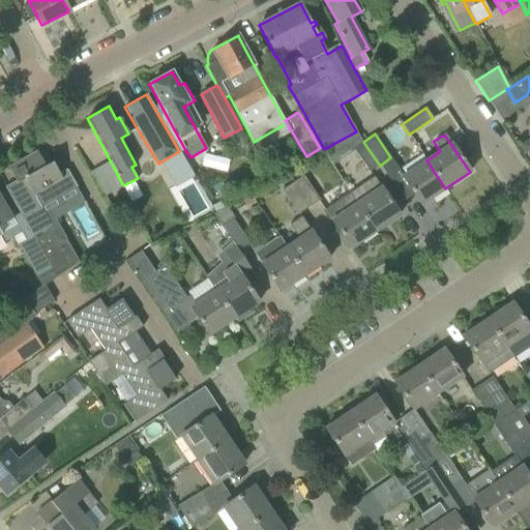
[(529,137),(519,144),(524,152),(529,148),(529,137)]
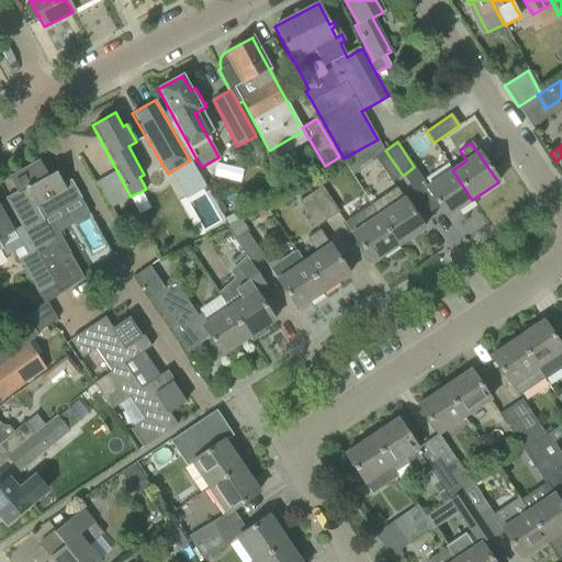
[(403,176),(385,150),(375,157),(392,183),(403,176)]
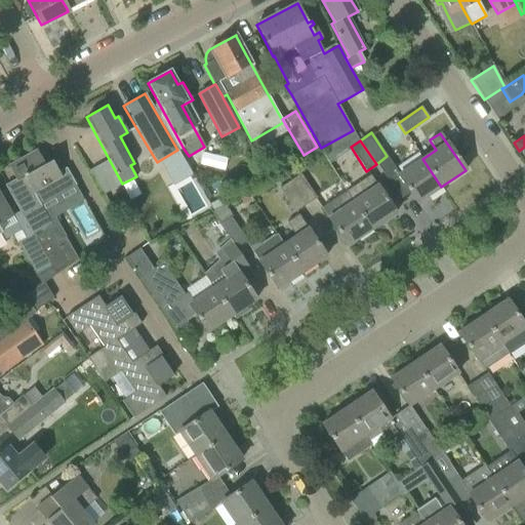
[(19,211),(56,275),(77,260),(65,237),(54,243),(46,228),(51,225),(40,205),(75,186),(67,170),(58,174),(51,161),(44,165),(36,150),(7,166),(15,180),(6,187),(5,185),(4,186),(18,211),(19,211)]
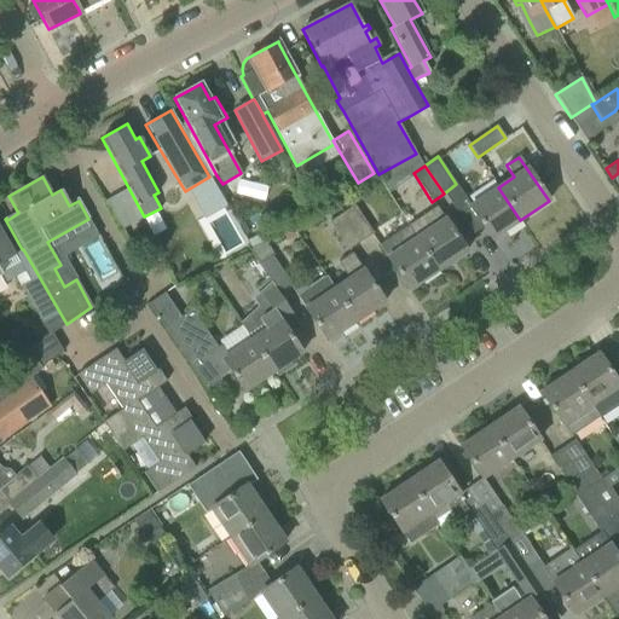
[(520,220),(498,187),(469,207),(491,239),(520,220)]
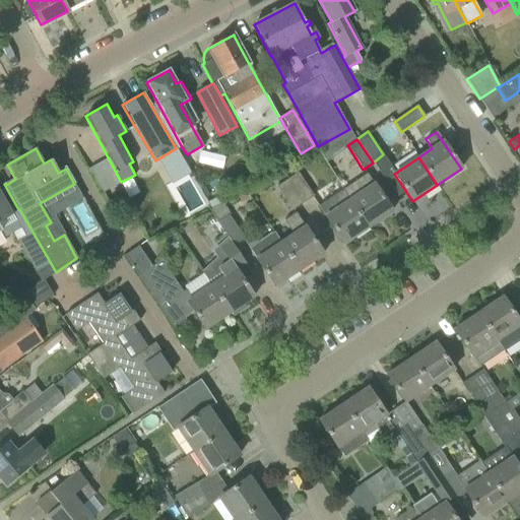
[(298,173),(286,180),(303,203),(314,196),(298,173)]
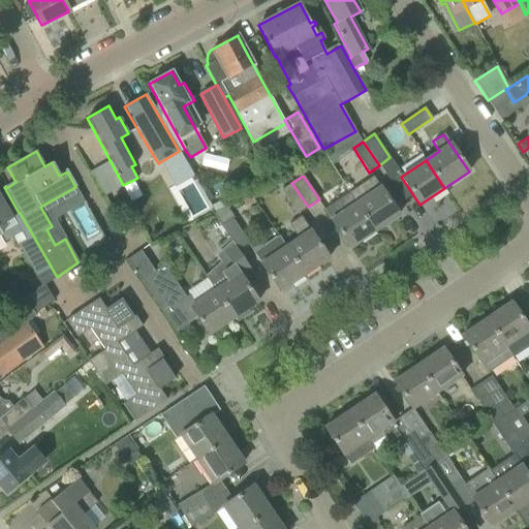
[(373,177),(348,193),(374,231),(398,215),(373,177)]
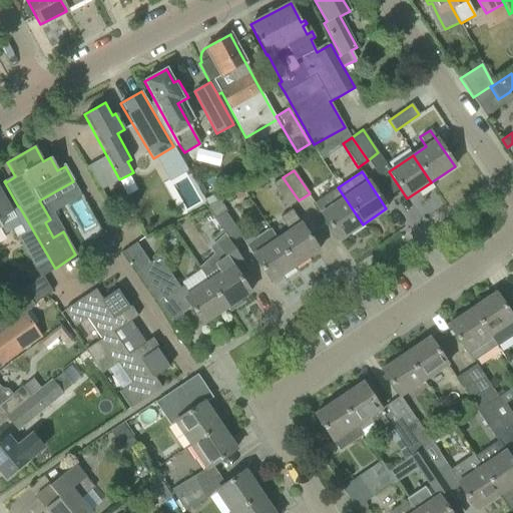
[(299,200),(283,177),(273,184),(288,207),(299,200)]
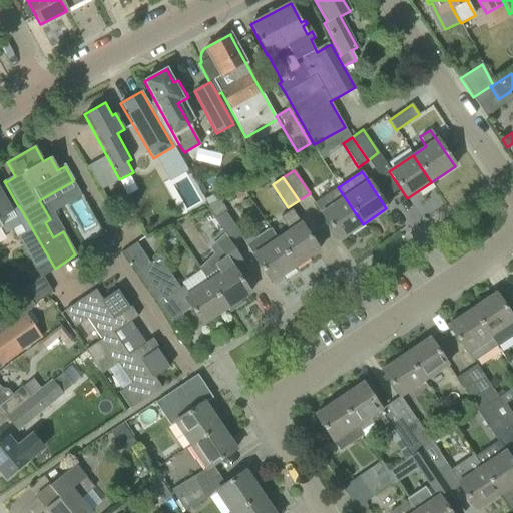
[(0,223),(0,218),(12,212),(13,211),(12,210),(0,187),(0,227),(2,227),(0,223)]
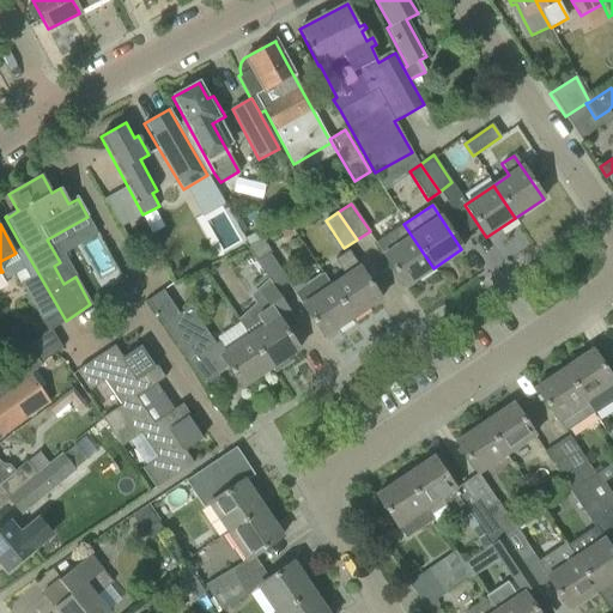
[(434,268),(404,224),(376,243),(383,255),(405,287),(434,268)]
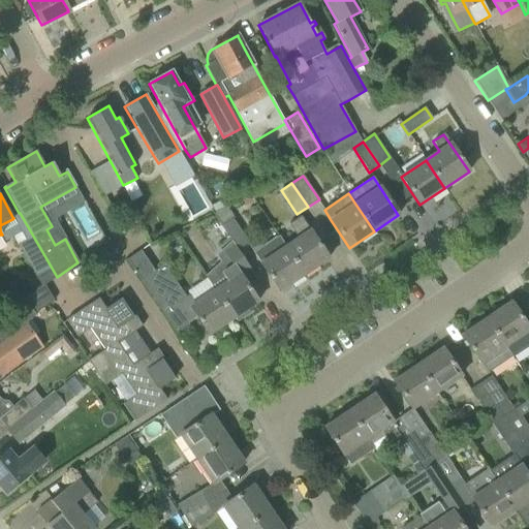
[(224,206),(213,213),(222,225),(221,226),(232,244),(235,247),(237,250),(249,243),(232,218),(224,206)]
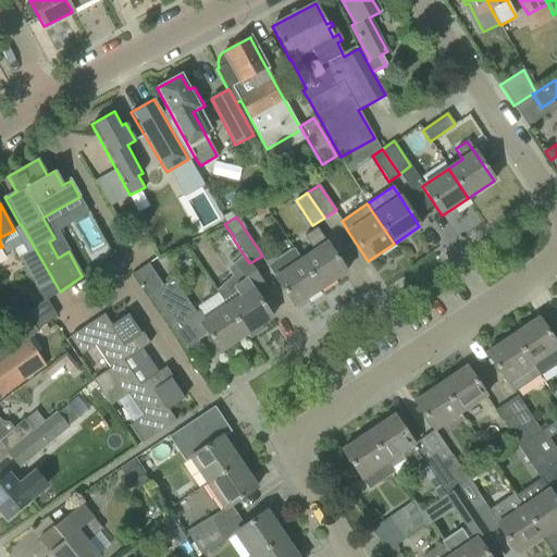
[(54,281),(35,247),(21,224),(20,224),(13,229),(14,230),(13,231),(26,252),(20,257),(39,291),(54,281)]
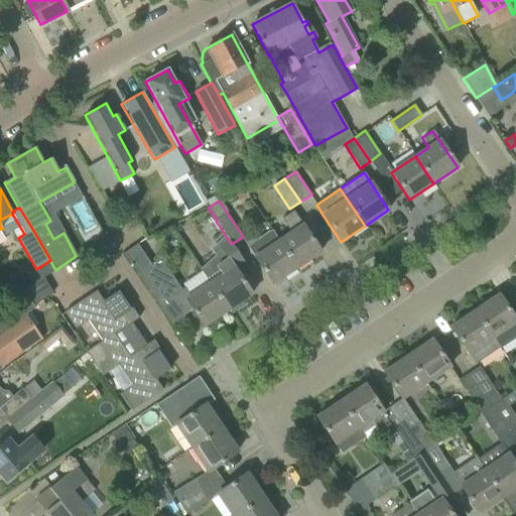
[(290,233),(278,241),(296,268),(319,252),(293,212),(281,220),(290,233)]
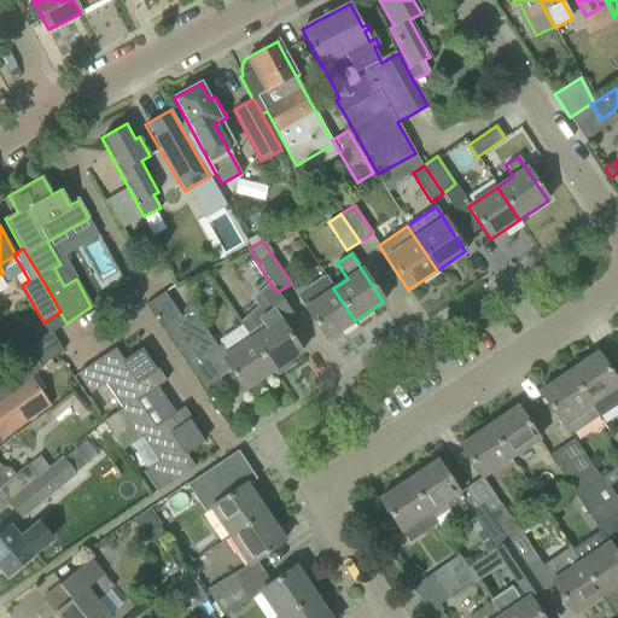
[(355,321),(333,289),(331,290),(324,278),(296,296),(304,308),(326,340),(355,321)]
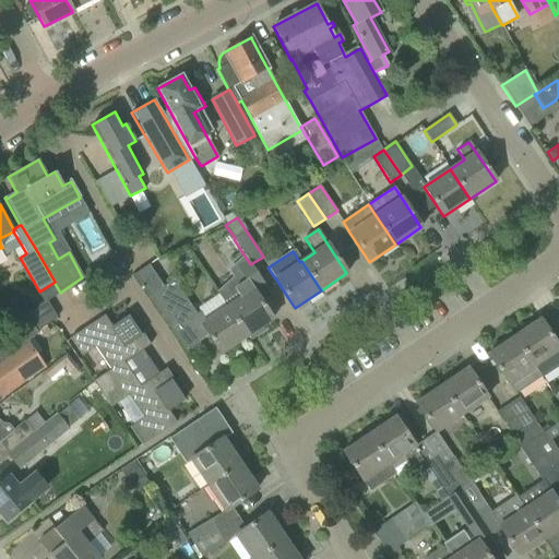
[(241,297),(226,307),(246,336),(247,335),(249,340),(263,330),(261,326),(272,319),(260,300),(254,293),(264,285),(250,264),(248,261),(246,258),(236,264),(239,270),(248,282),(236,289),(241,297)]
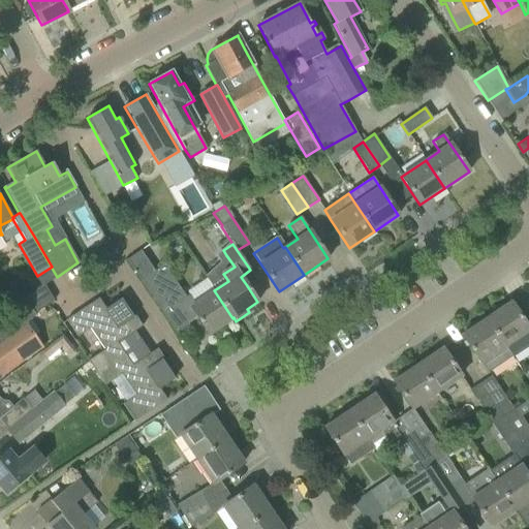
[(153,271),(141,280),(163,314),(176,332),(184,327),(181,321),(184,319),(186,322),(196,316),(209,335),(232,318),(214,290),(194,304),(188,294),(185,297),(163,263),(153,271)]
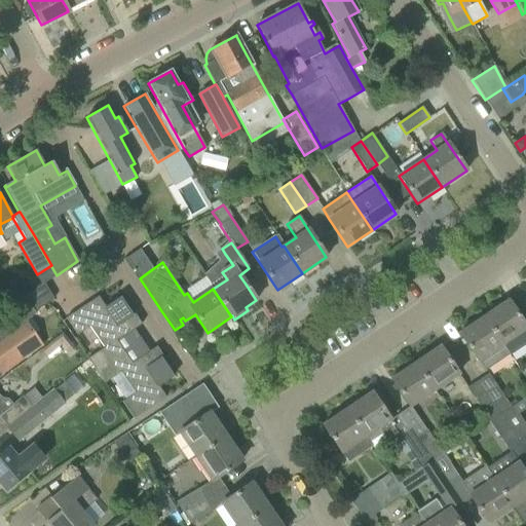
[(52,298),(44,284),(43,282),(41,284),(23,296),(24,298),(34,312),(46,304),(53,299),(52,298)]
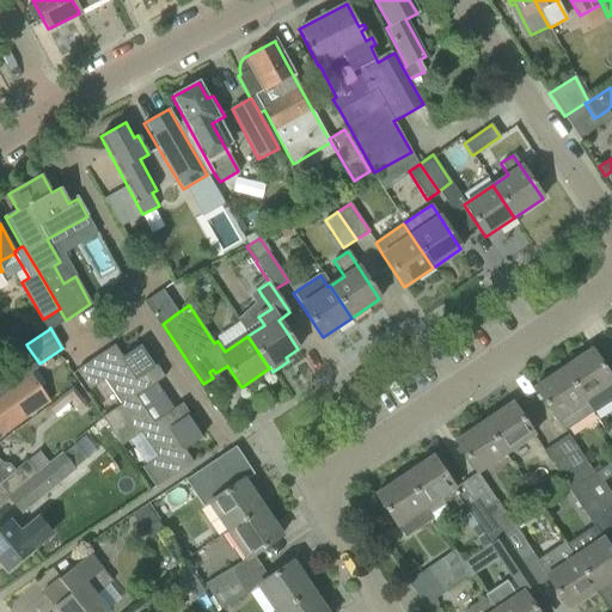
[(102,417),(111,432),(144,410),(135,397),(164,378),(142,346),(122,359),(114,346),(75,371),(89,390),(104,380),(121,404),(102,417)]
